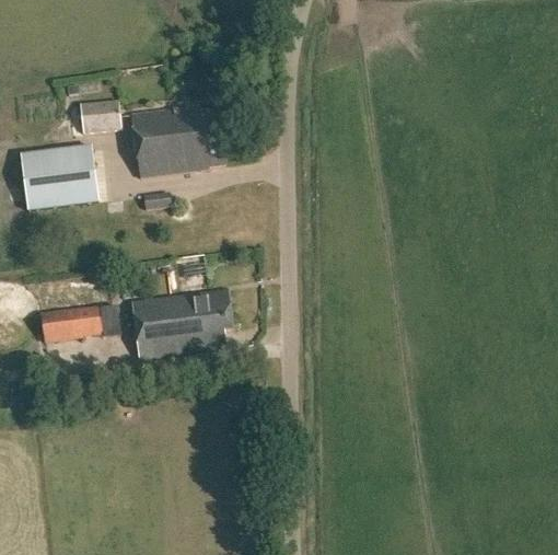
[(77,92),(76,83),(67,84),(68,93),(77,92)]
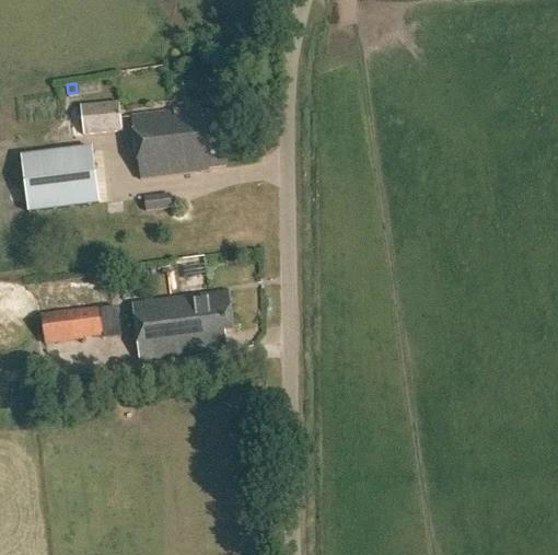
[(116,97),(78,101),(81,133),(119,129),(116,97)]
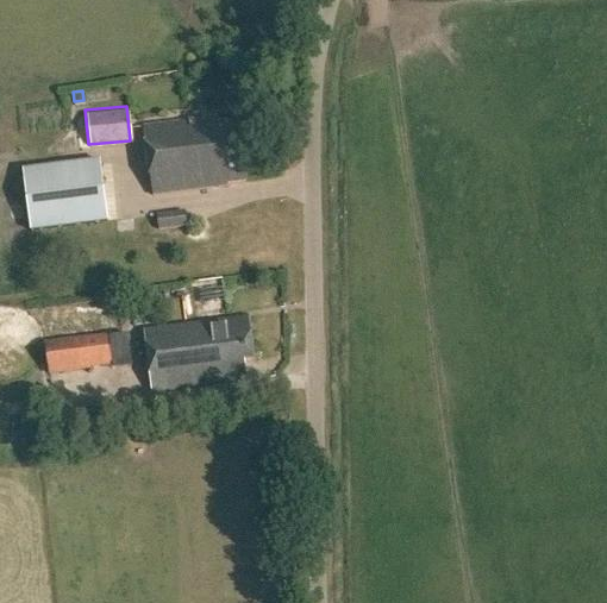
[(143,123),(151,192),(226,182),(226,178),(245,176),(238,118),(229,119),(227,107),(212,108),(212,114),(206,115),(206,117),(188,119),(188,117),(143,123)]
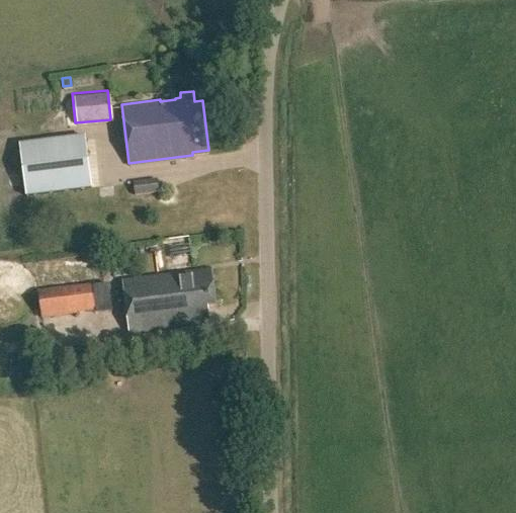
[(83,135),(19,143),(25,193),(89,185),(83,135)]
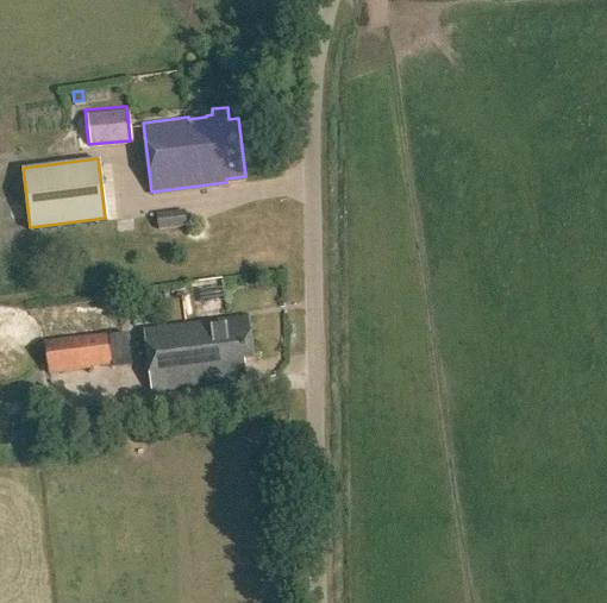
[(154,207),(155,224),(183,221),(182,205),(154,207)]
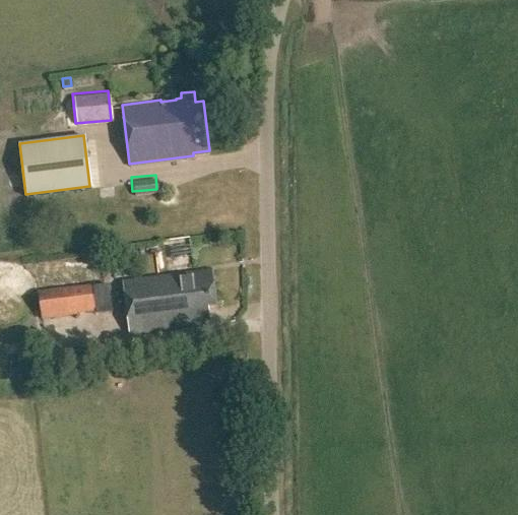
[(123,280),(130,332),(209,322),(207,304),(215,303),(210,268),(123,280)]
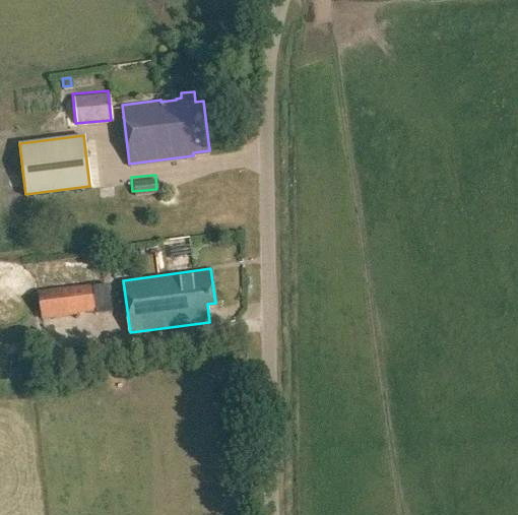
[(89,284),(38,292),(41,316),(92,309),(89,284)]
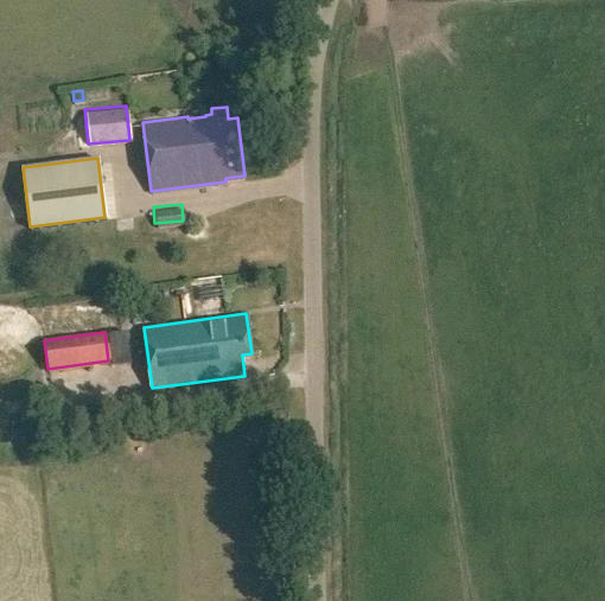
[(45,385),(109,373),(107,360),(43,371),(45,385)]
